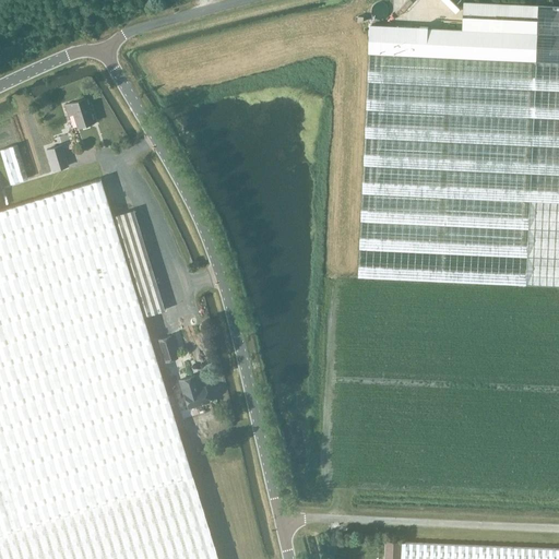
[(558,6),(467,1),(466,30),(370,25),(358,276),(558,285),(558,6)]
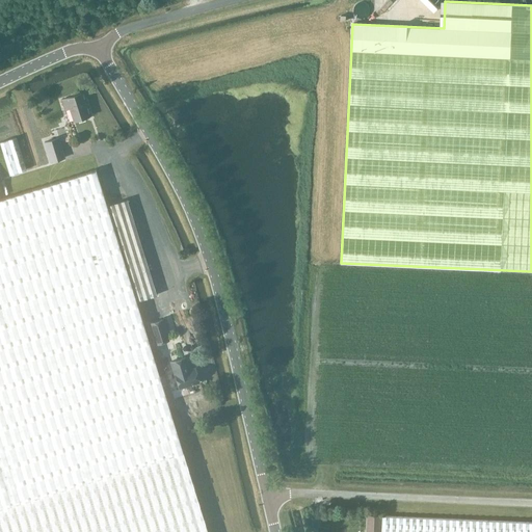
[(61,100),(64,110),(69,108),(74,122),(88,116),(80,94),(61,100)]
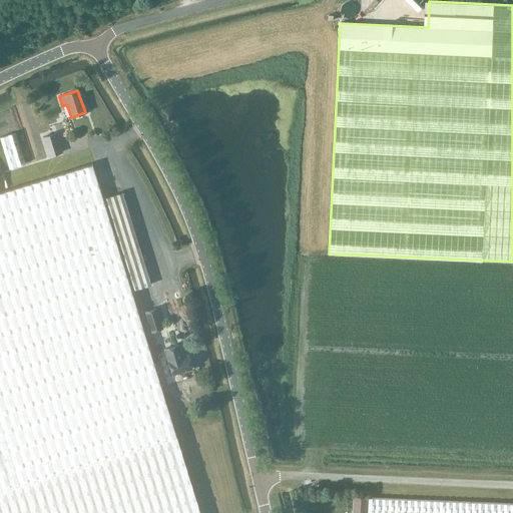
[(62,152),(56,133),(40,138),(47,157),(62,152)]
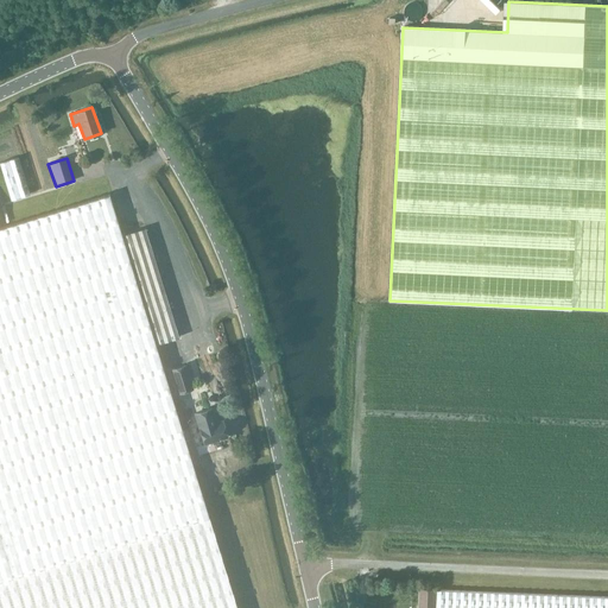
[(0,607),(238,607),(210,519),(156,343),(178,336),(144,227),(121,234),(109,197),(0,230),(0,607)]
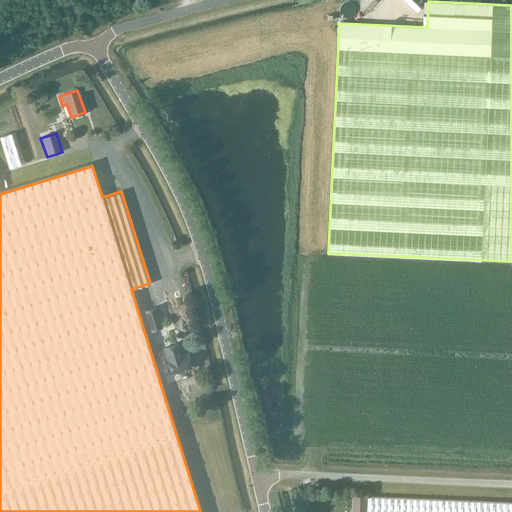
[(143,312),(150,333),(163,329),(156,307),(143,312)]
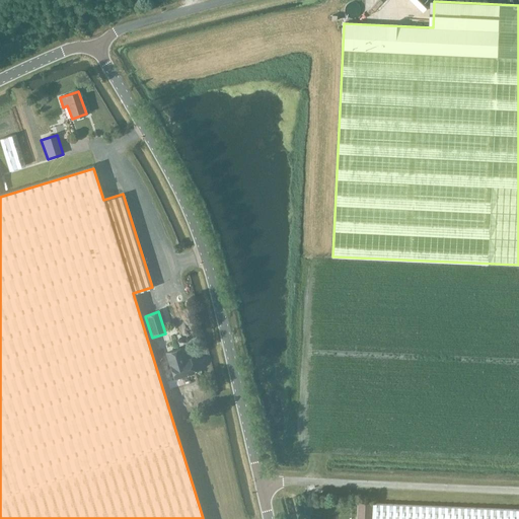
[(165,353),(173,378),(194,372),(190,358),(183,360),(180,348),(165,353)]
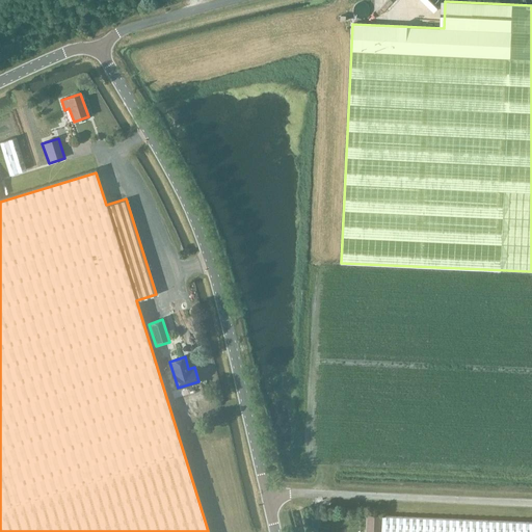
[(366,531),(381,531),(382,514),(367,513),(366,531)]
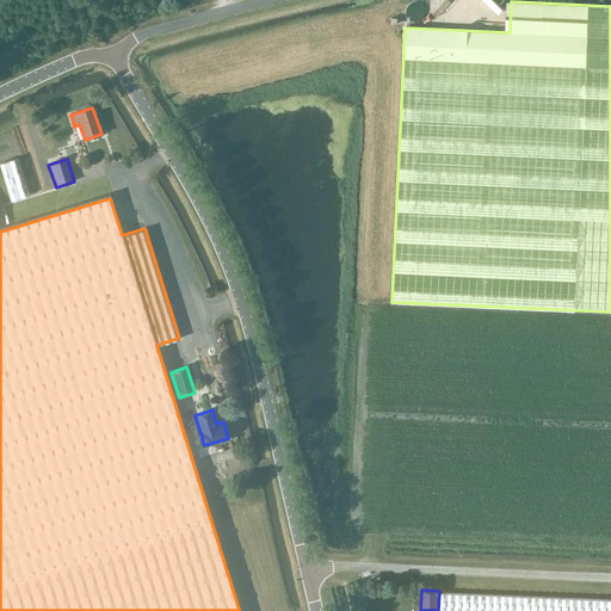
[(610,610),(610,598),(439,592),(438,610),(610,610)]
